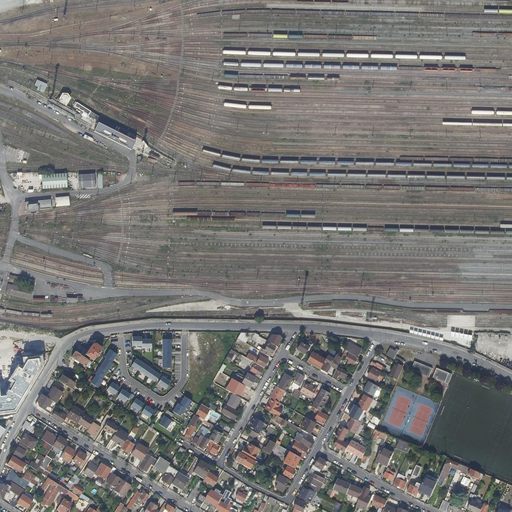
[(40,82),(36,90),(43,93),(47,85),(40,82)]
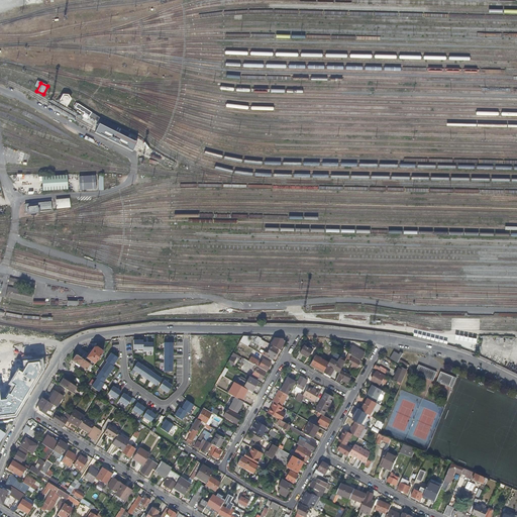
[(63,96),(61,96),(58,101),(67,107),(71,100),(63,96)]
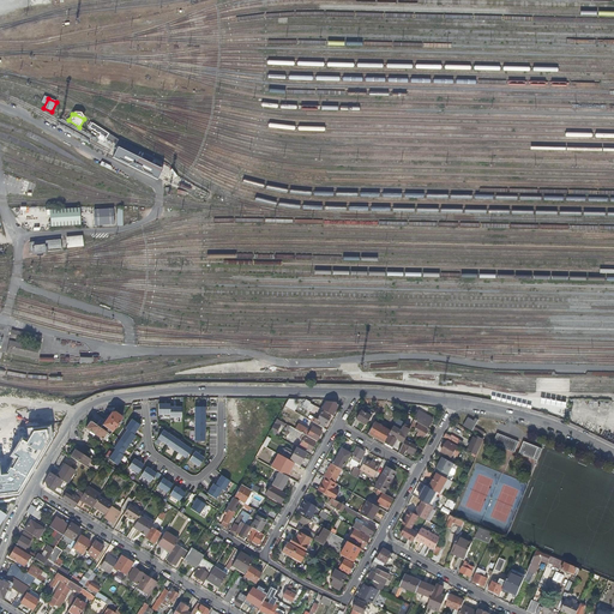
[(121,142),(92,124),(90,128),(120,146),(128,150),(130,149),(137,151),(138,151),(138,149),(121,142)]
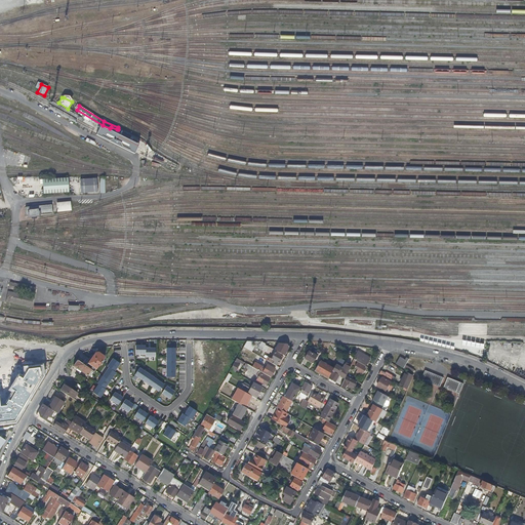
[(30,157),(12,152),(10,159),(28,165),(30,157)]
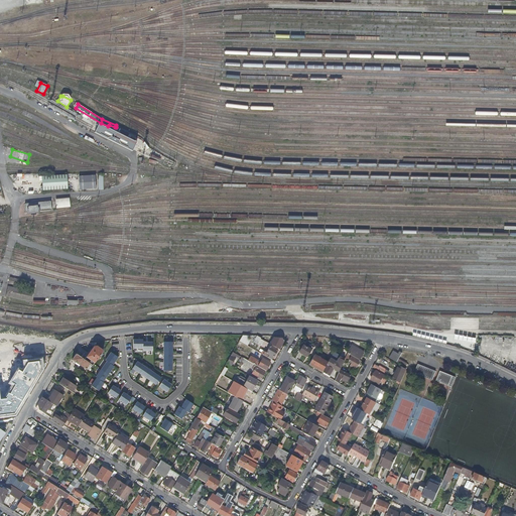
[(68,175),(42,176),(43,190),(68,189),(68,175)]
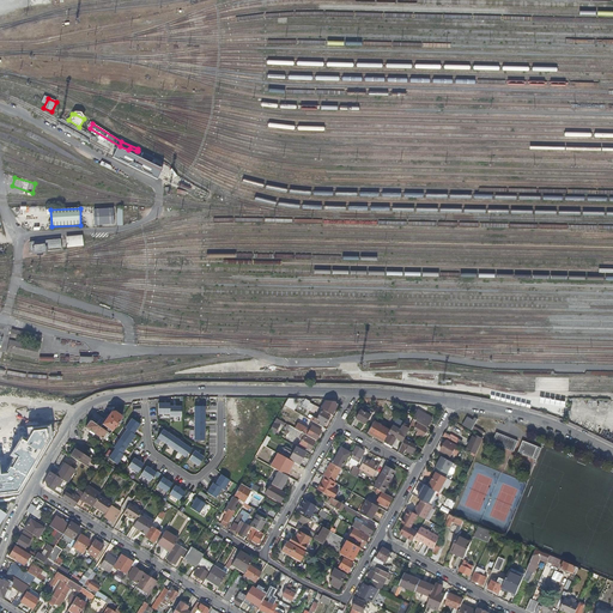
[(113,225),(113,208),(91,208),(92,225),(113,225)]
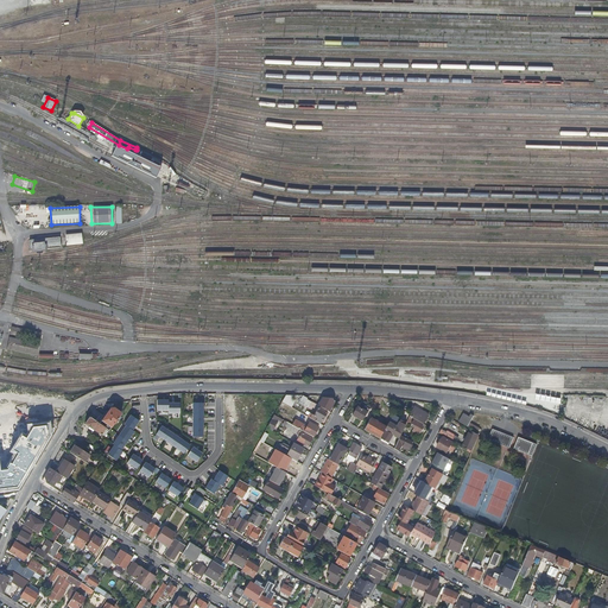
[(81,234),(65,235),(67,246),(83,245),(81,234)]
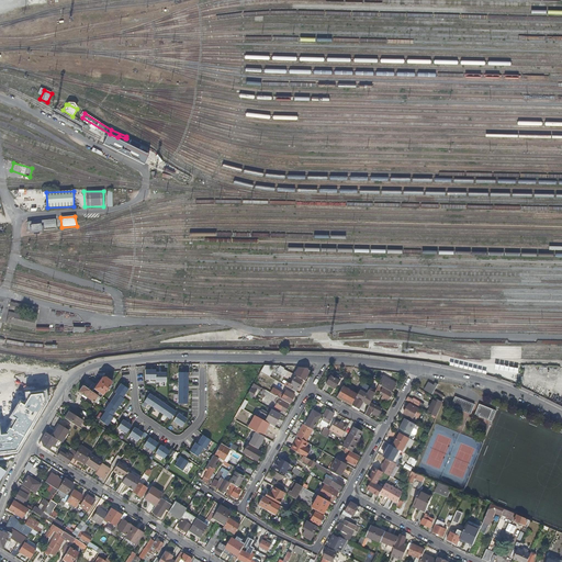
[(57,228),(56,218),(27,222),(29,231),(57,228)]
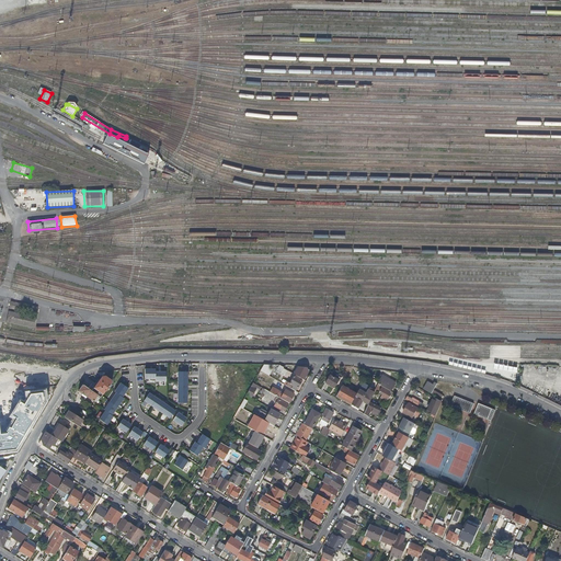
[(38,308),(11,301),(9,309),(37,315),(38,308)]
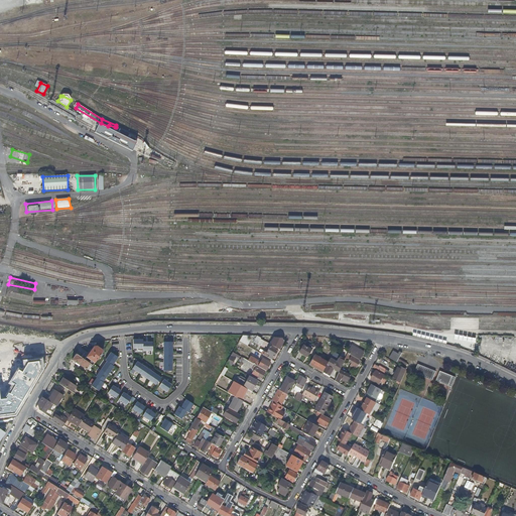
[(259,343),(261,340),(261,339),(256,336),(256,337),(253,343),(258,345),(259,343)]
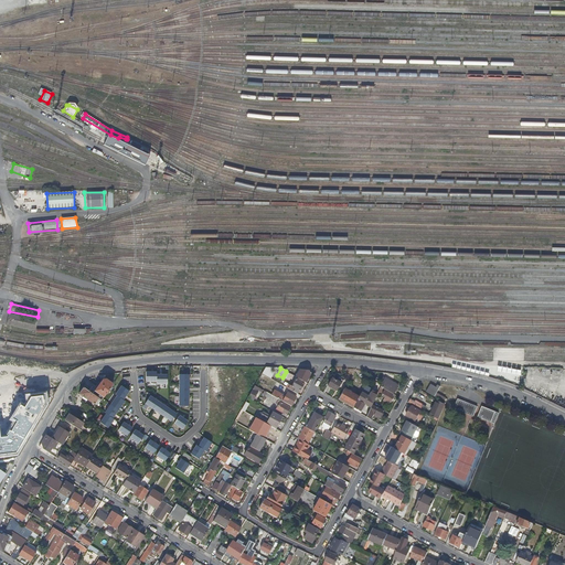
[(156,372),(145,372),(145,382),(156,382),(156,384),(166,384),(167,374),(156,374),(156,372)]
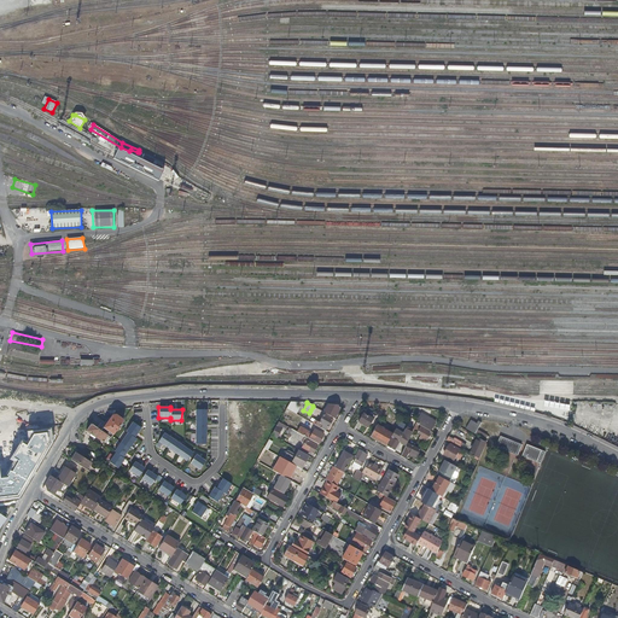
[(205,409),(194,409),(196,444),(205,444),(205,409)]
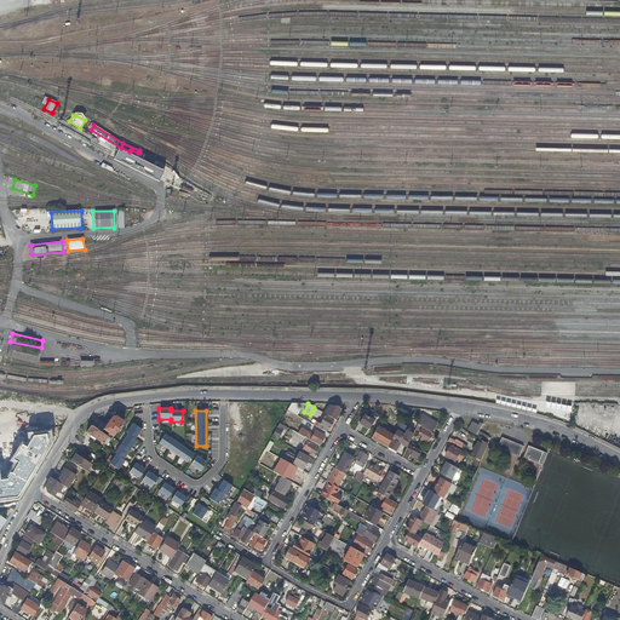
[(113,415),(101,431),(110,438),(124,420),(115,414),(113,415)]
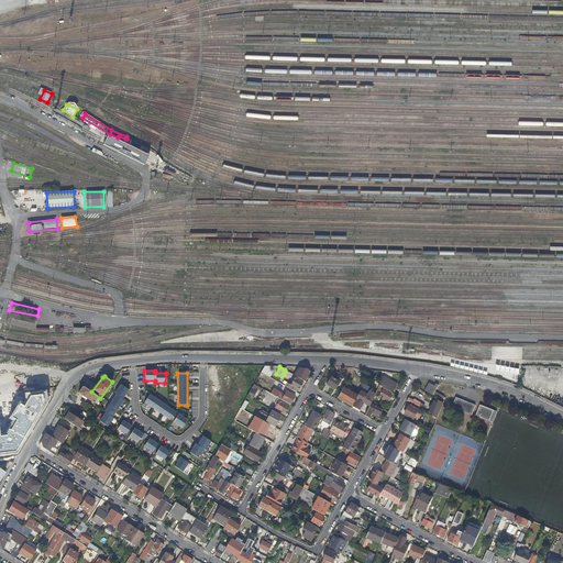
[(383,376),(381,381),(378,385),(383,388),(392,393),(397,384),(383,376)]
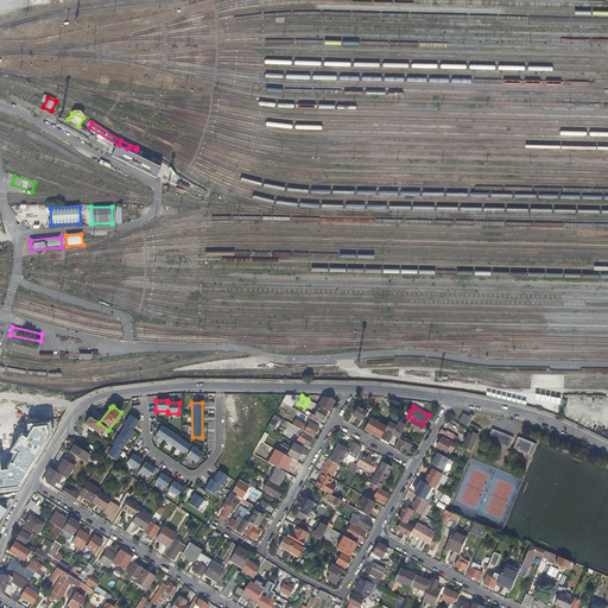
[(311,415),(310,418),(321,424),(327,412),(318,407),(314,416),(311,415)]
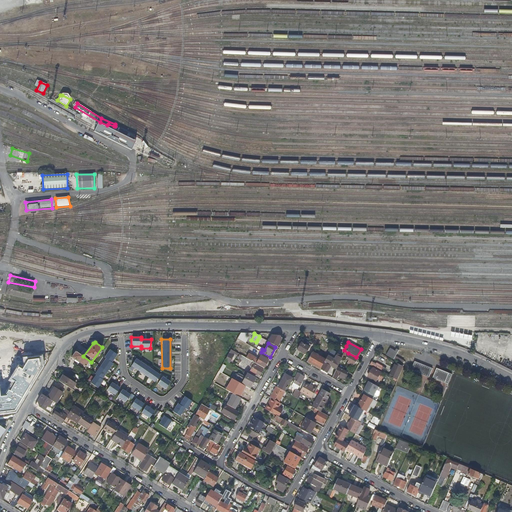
[(304,354),(308,347),(304,344),(301,343),(297,350),(304,354)]
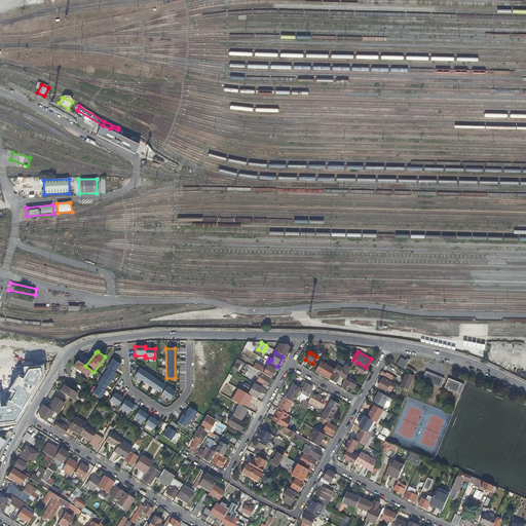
[(406,361),(400,358),(397,365),(405,370),(410,361),(407,359),(406,361)]
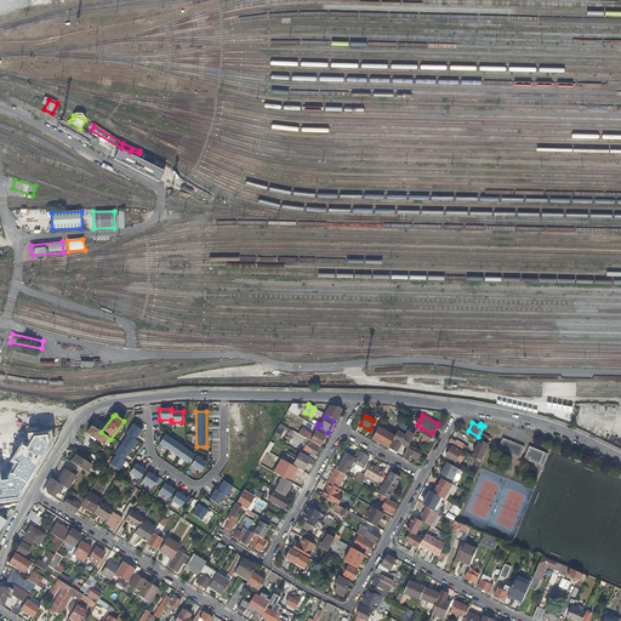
[(117,455),(109,465),(118,471),(125,461),(123,460),(136,442),(135,440),(141,431),(132,425),(126,434),(127,436),(114,454),(117,455)]
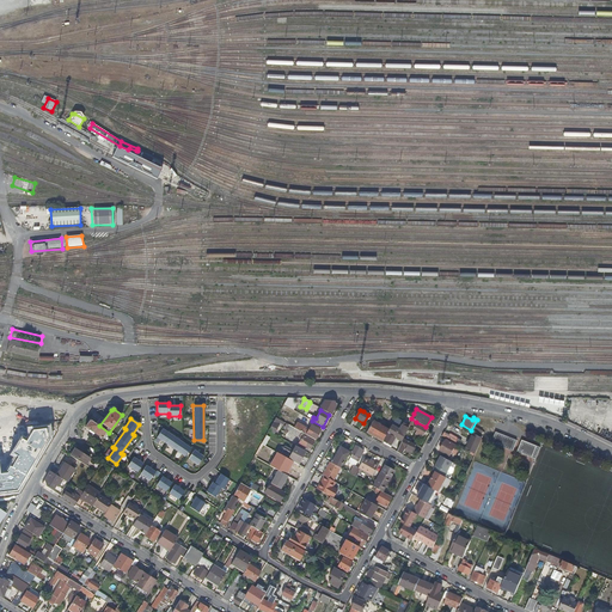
[(283,426),(285,423),(276,418),(269,430),(274,434),(280,423),(283,426)]
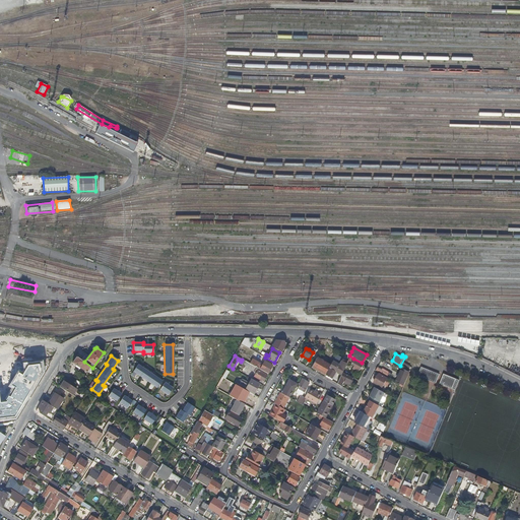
[(72,362),(89,374),(92,368),(84,362),(76,356),(72,362)]
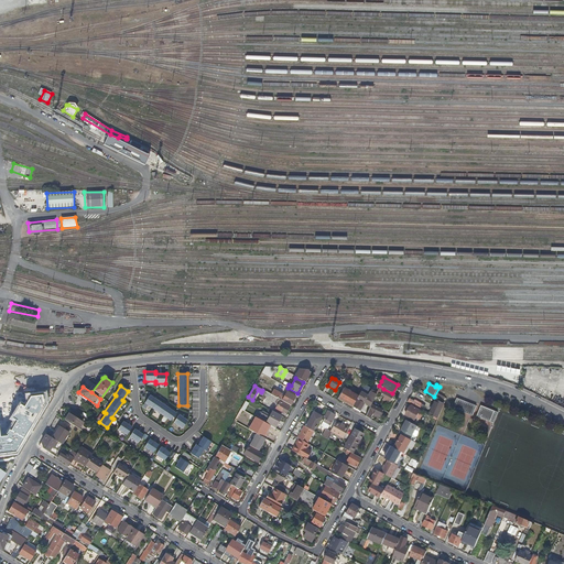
[(358,396),(344,388),(337,399),(353,407),(356,399),(358,396)]
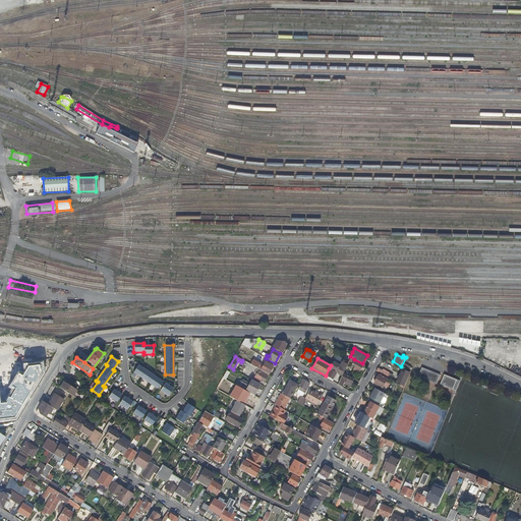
[(0,420),(16,419),(45,371),(43,359),(22,362),(22,372),(18,371),(8,388),(10,390),(4,401),(1,401),(0,395),(0,420)]
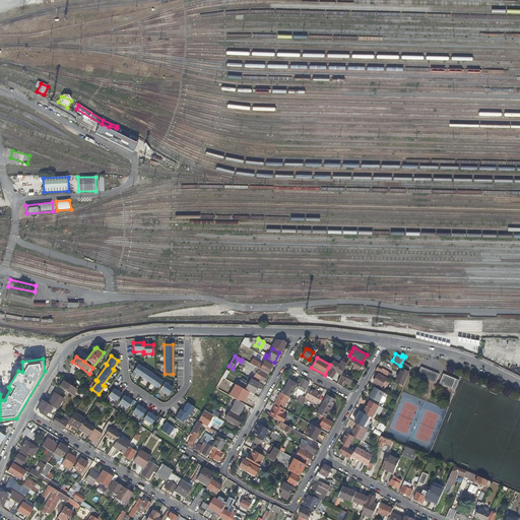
[(253,359),(250,364),(257,368),(267,374),(272,365),(264,361),(262,366),(259,364),(260,363),(253,359)]
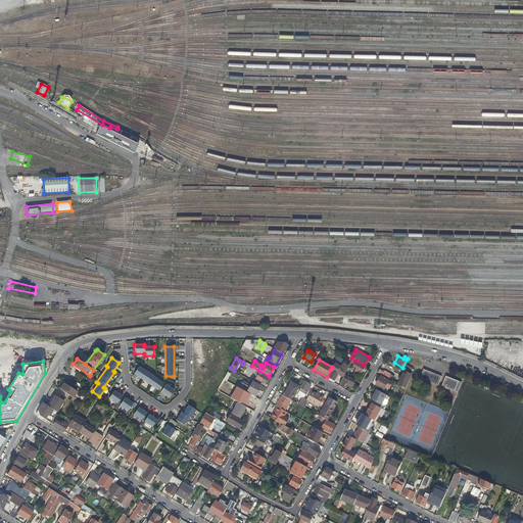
[(337,374),(343,377),(344,374),(349,364),(344,361),(340,367),(334,363),(332,367),(330,370),(331,371),(328,378),(333,380),(337,374)]
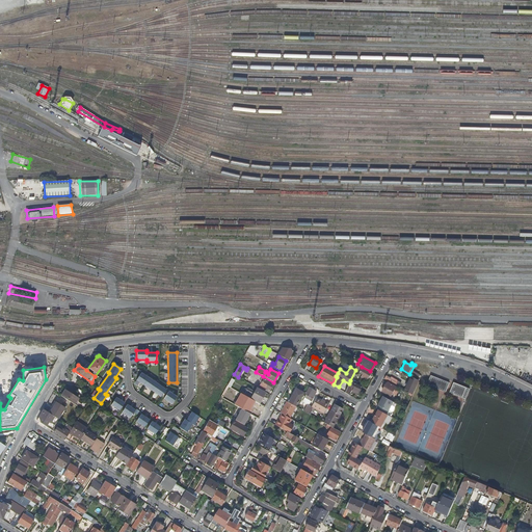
[(362,367),(360,372),(363,373),(361,377),(366,380),(371,371),(370,371),(362,367)]
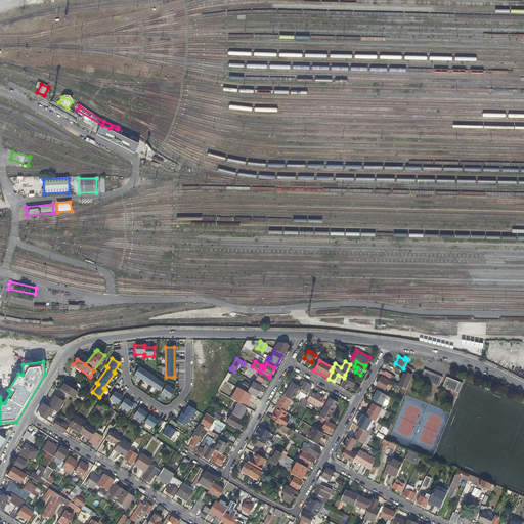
[(252,366),(246,362),(243,366),(252,372),(253,370),(257,373),(256,376),(258,377),(256,380),(265,385),(269,377),(259,370),(252,366)]
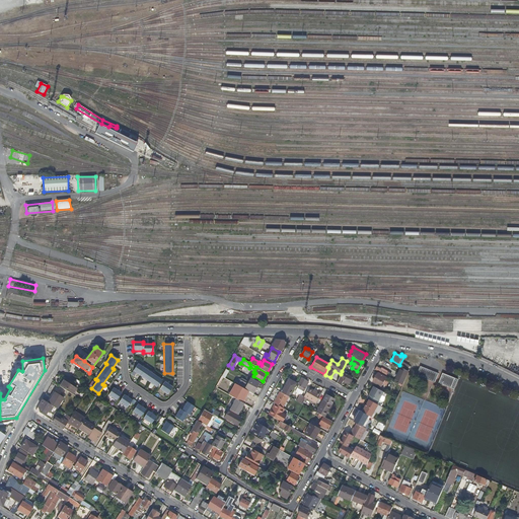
[(137,364),(132,371),(157,387),(161,380),(137,364)]
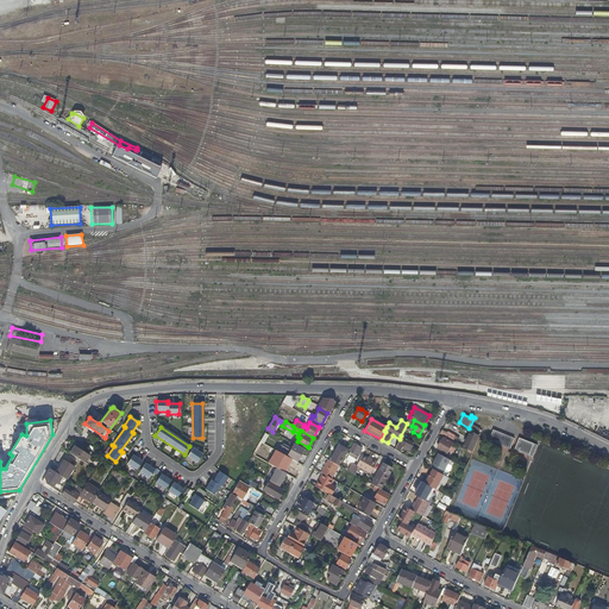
[(514,438),(493,429),(489,440),(510,449),(514,438)]
